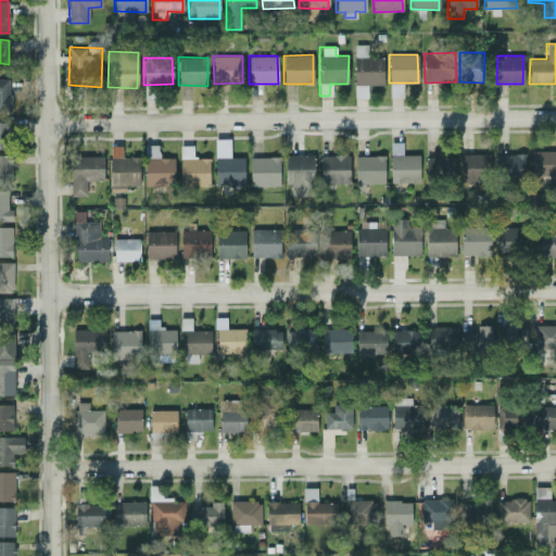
[(0,111),(10,112),(10,78),(0,78),(0,111)]
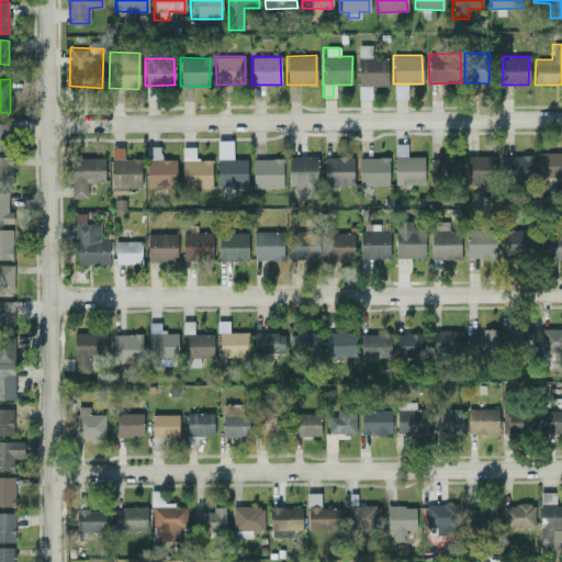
[(406,98),(406,83),(393,85),(394,98),(406,98)]
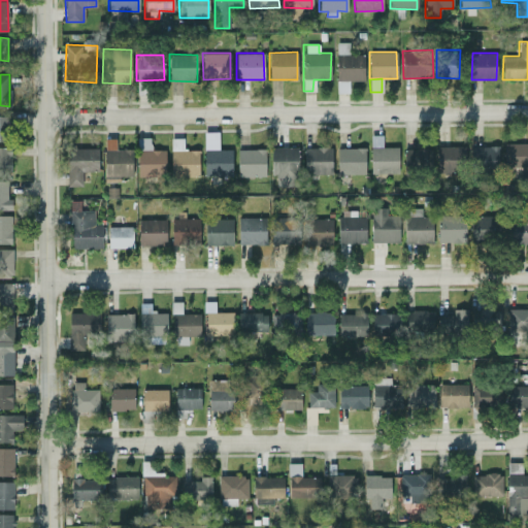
[(0,141),(8,141),(7,116),(0,116),(0,141)]
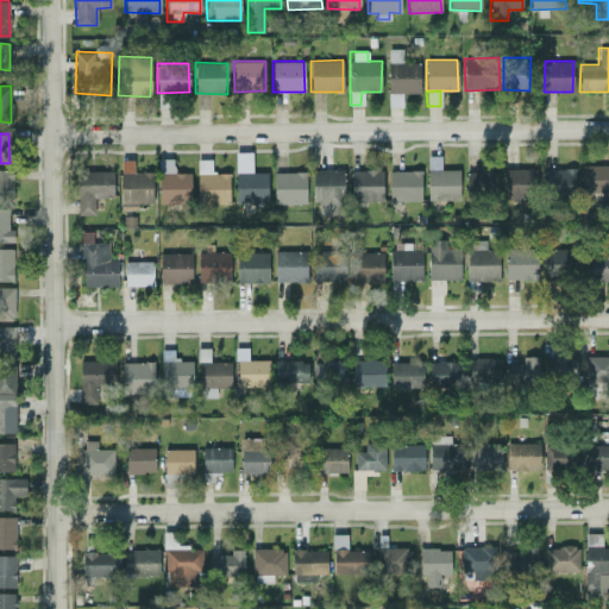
[(427,200),(459,200),(459,169),(438,169),(438,158),(427,158),(427,200)]
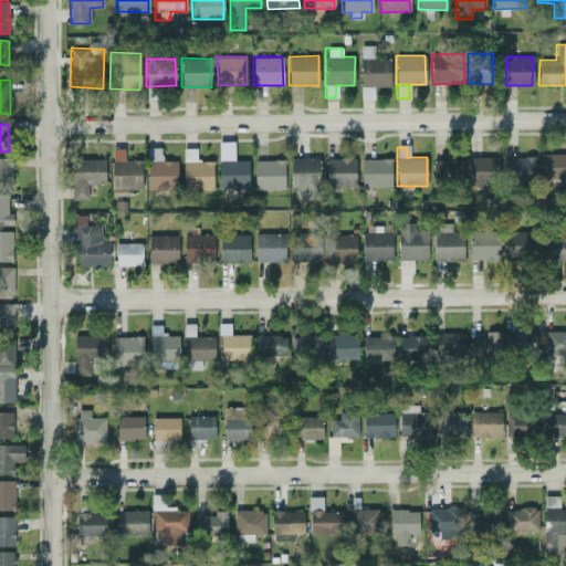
[(127,195),(127,189),(142,188),(140,159),(124,159),(124,148),(112,149),(113,195),(127,195)]
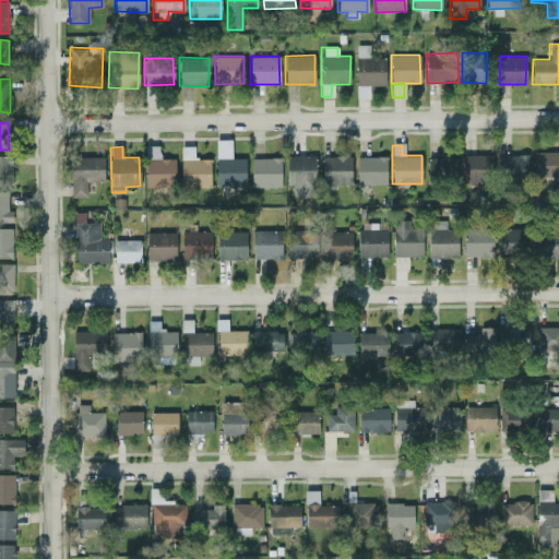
[(174,158),(157,158),(156,146),(145,146),(145,186),(175,186),(174,158)]
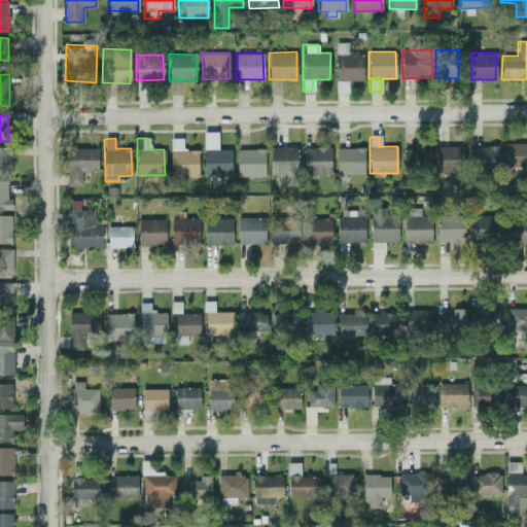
[(182,138),(170,138),(170,175),(198,176),(198,149),(182,149),(182,138)]
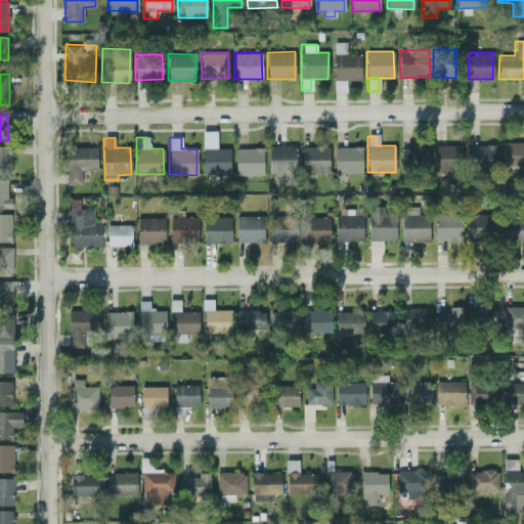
[(523,142),(500,142),(500,174),(523,173),(523,142)]
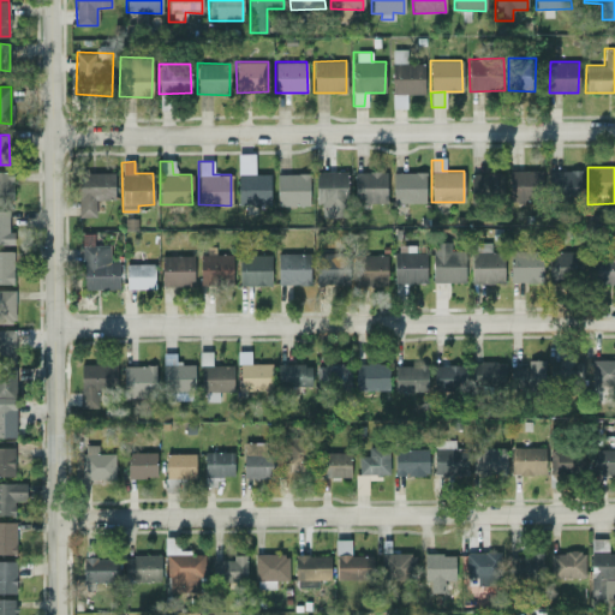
[(542,169),(509,171),(509,201),(542,201),(542,169)]
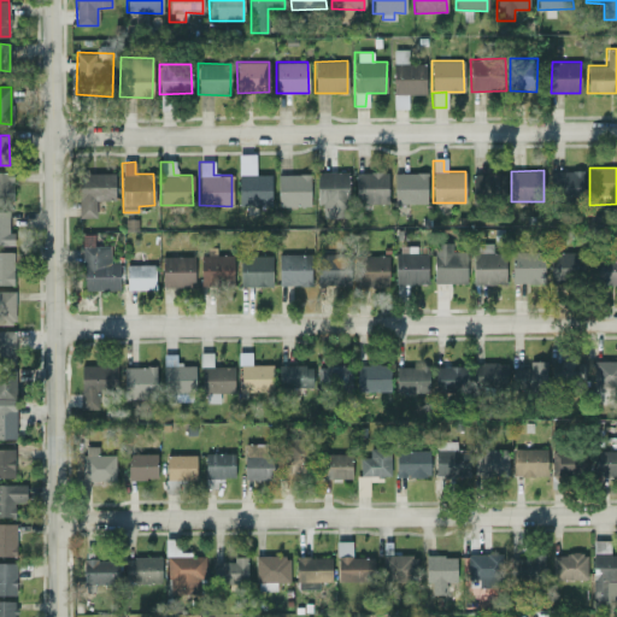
[(347,171),(316,172),(317,205),(322,204),(322,218),(348,217),(347,171)]
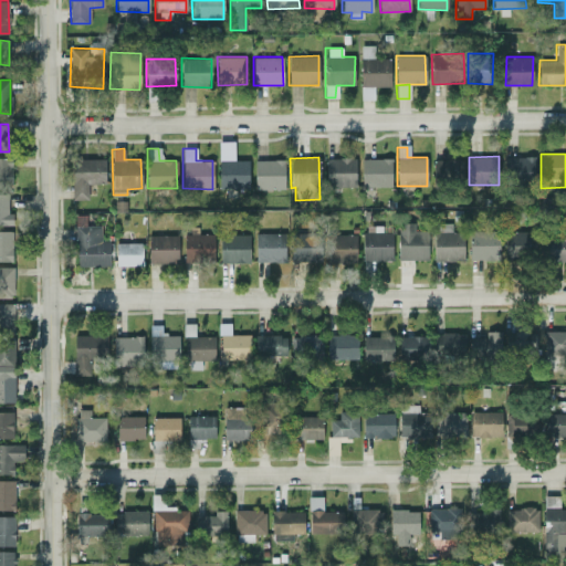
[(533,157),(504,157),(504,182),(534,181),(533,157)]
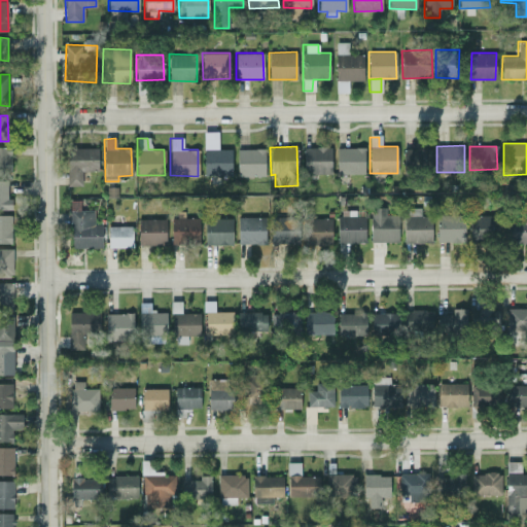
[(68,185),(81,185),(81,171),(98,170),(97,147),(67,148),(68,185)]
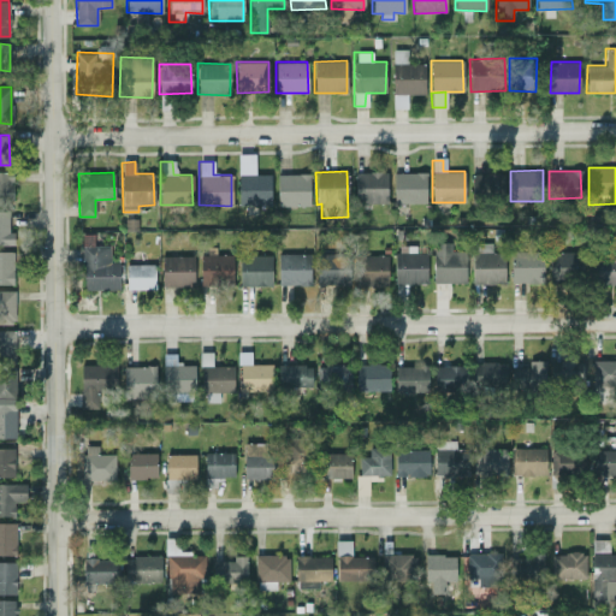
[(386,172),(354,172),(355,203),(388,203),(386,172)]
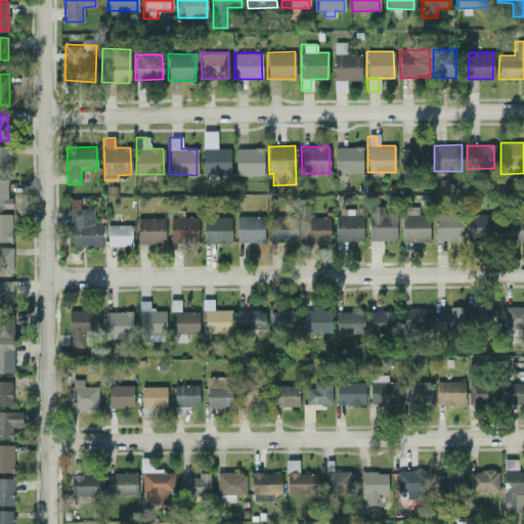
[(362,172),(361,146),(335,146),(335,173),(362,172)]
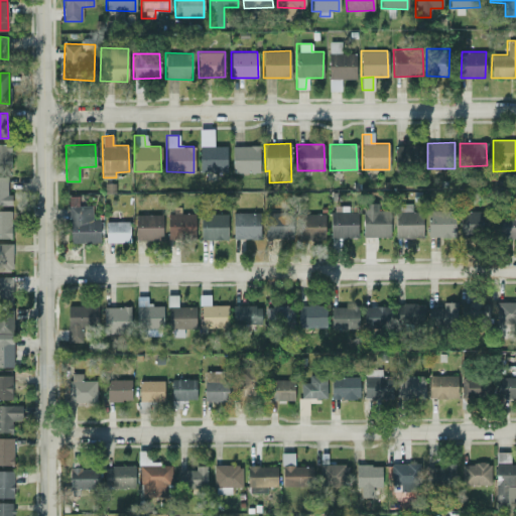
[(226,145),(199,146),(199,171),(226,171),(226,145)]
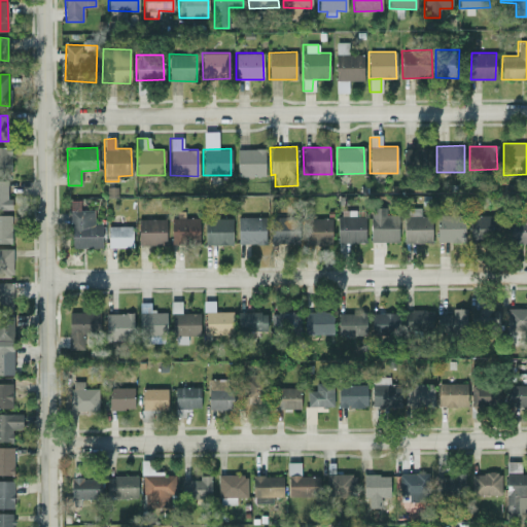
[(265,148),(237,149),(237,176),(265,176),(265,148)]
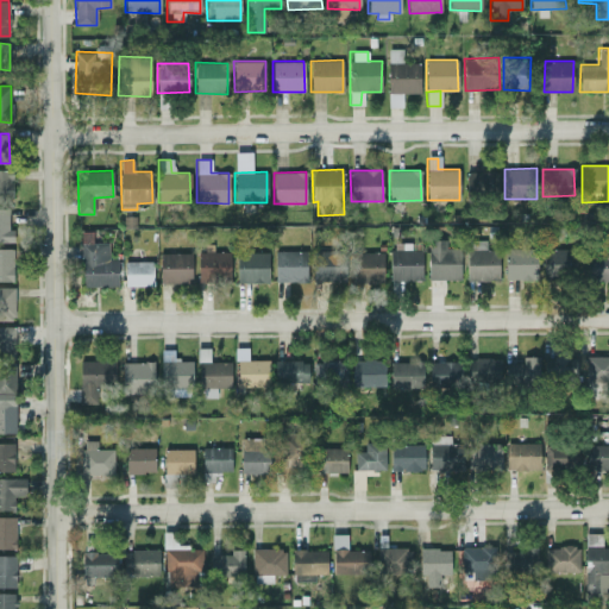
[(465,173),(466,194),(498,193),(497,171),(465,173)]
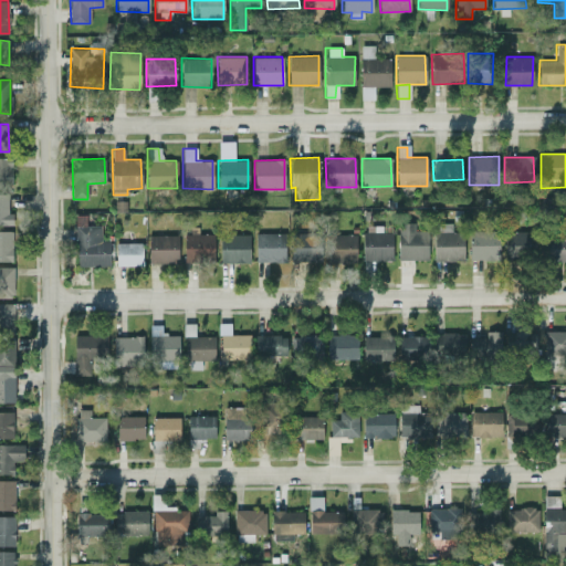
[(109,265),(108,240),(101,240),(101,224),(84,224),(84,217),(74,217),(75,266),(109,265)]
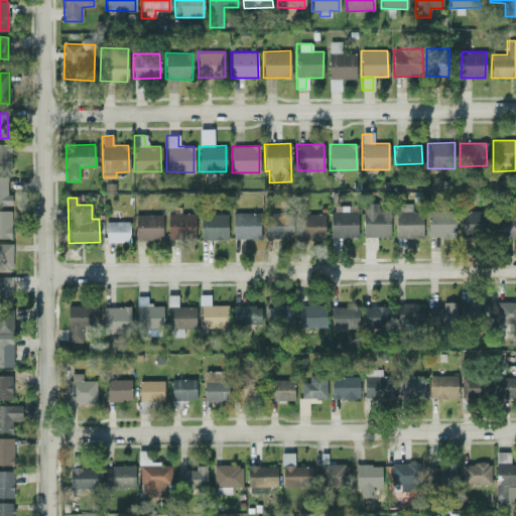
[(362,236),(388,237),(389,204),(363,203),(362,236)]
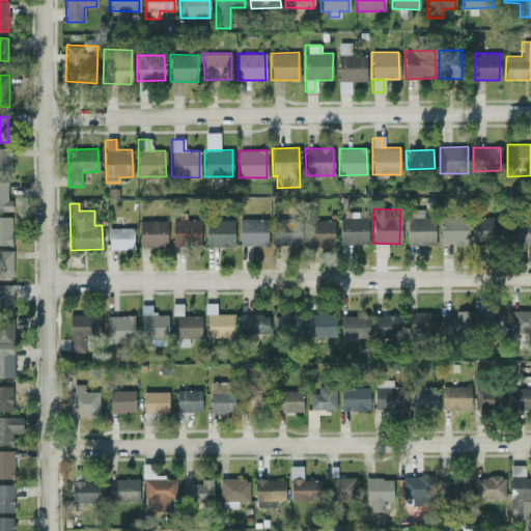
[(407,244),(434,245),(435,218),(423,218),(423,210),(408,208),(407,244)]
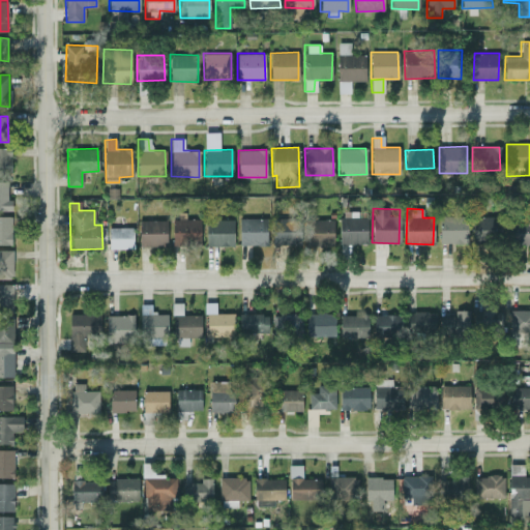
[(529,244),(529,208),(520,208),(520,222),(508,222),(508,244),(529,244)]
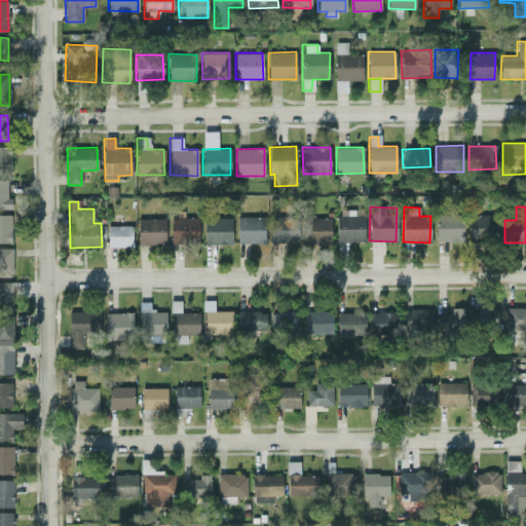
[(337,242),(364,241),(364,216),(354,216),(354,209),(337,210),(337,242)]
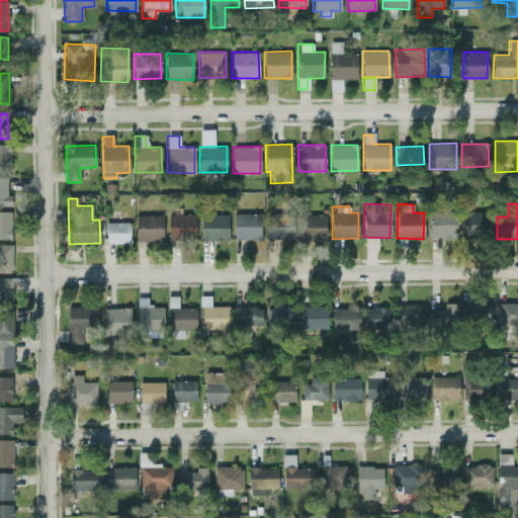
[(0,239),(11,239),(11,211),(0,210),(0,239)]
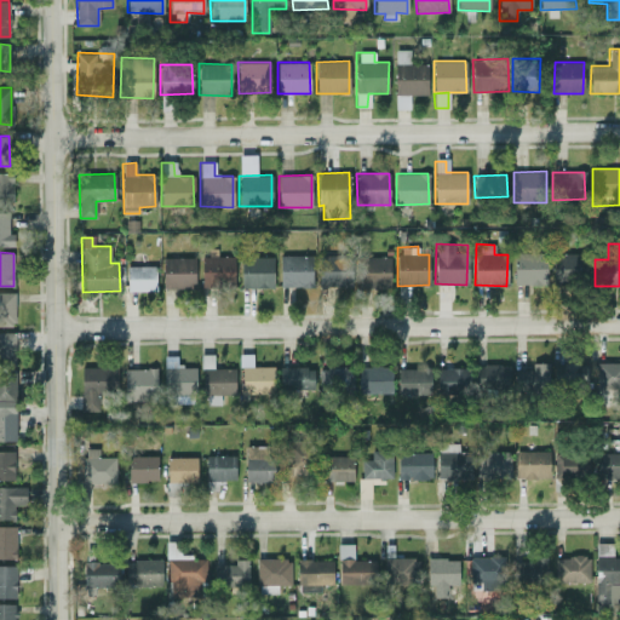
[(554,252),(552,282),(580,283),(581,253),(554,252)]
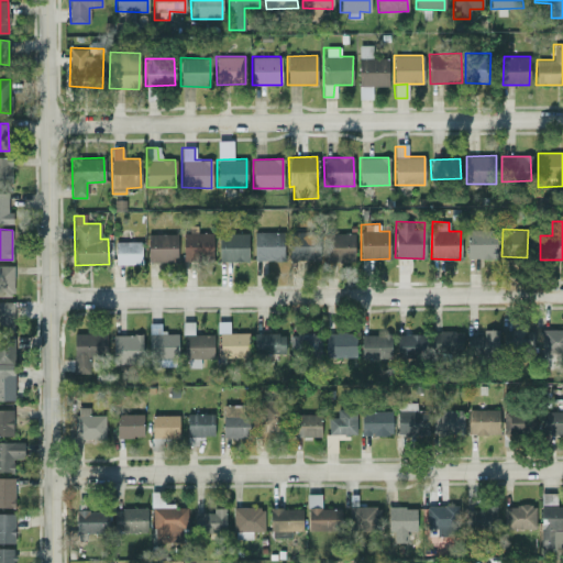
[(254,261),(283,261),(283,231),(254,232),(254,261)]
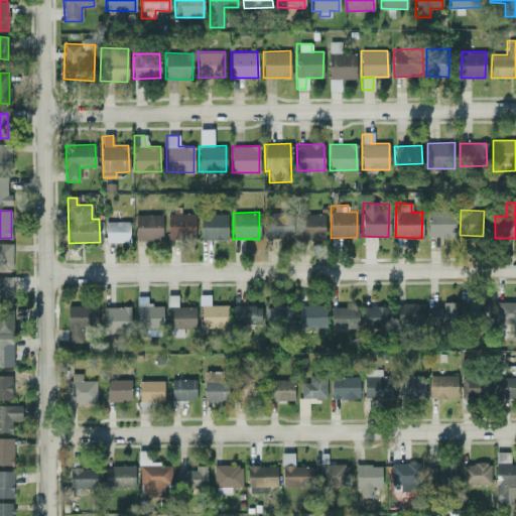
[(266,239),(291,238),(290,212),(265,213),(266,239)]
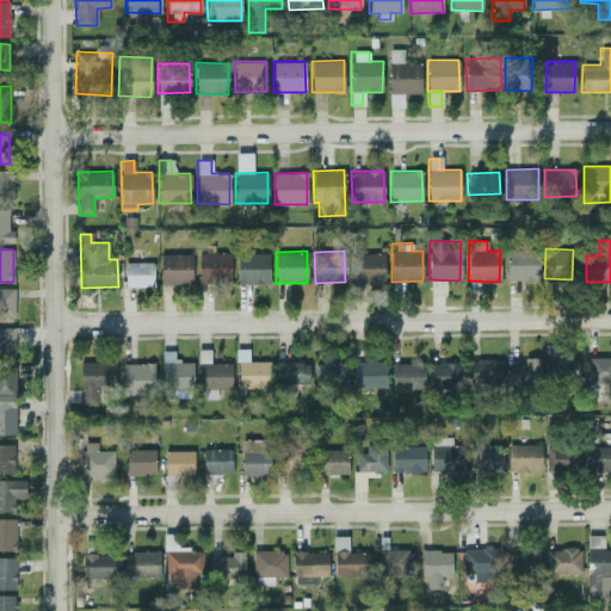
[(538,252),(507,251),(506,279),(538,281),(538,252)]
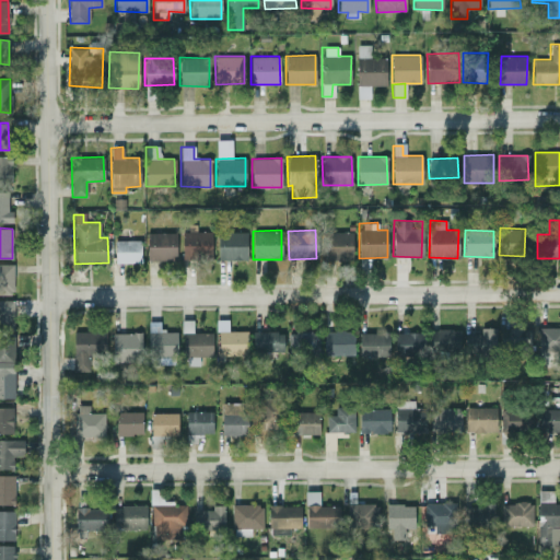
[(352,231),(323,232),(324,259),(352,258),(352,231)]
